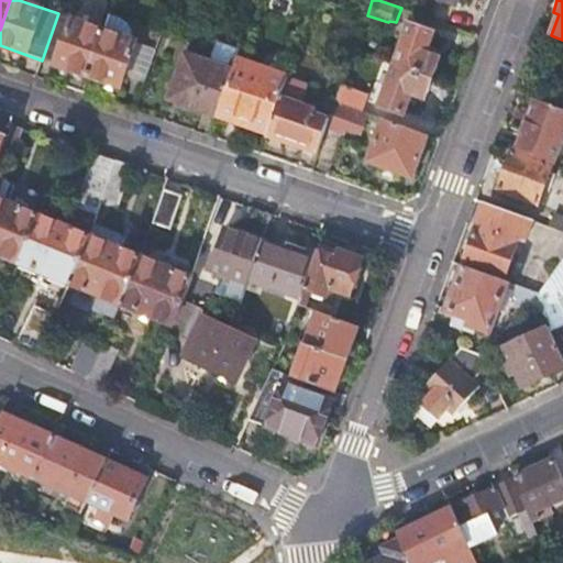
[(42,61),(89,76),(105,30),(58,13),(42,61)]
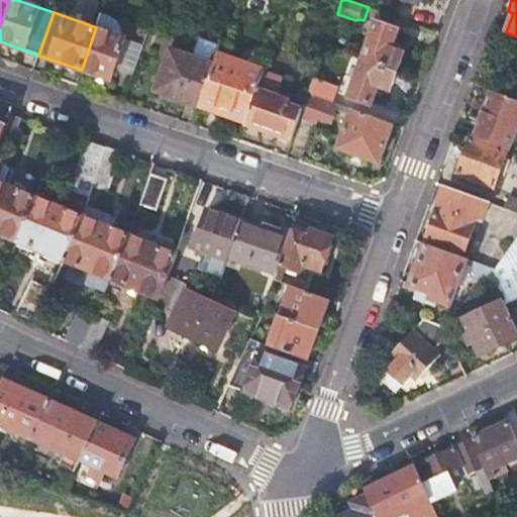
[(101,14),(96,27),(122,36),(121,28),(118,20),(101,14)]
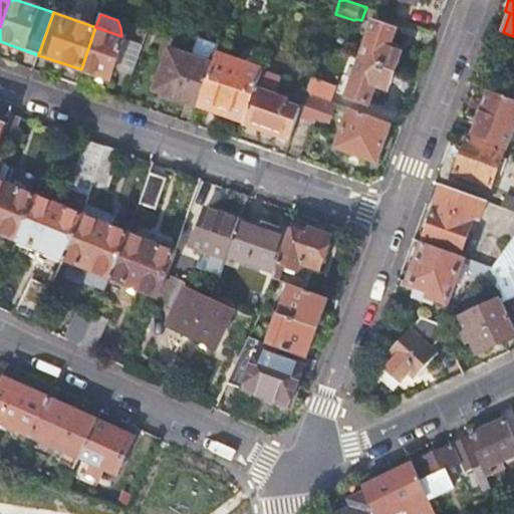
[(361,59),(392,70),(398,52),(389,48),(396,29),(374,22),(361,59)]
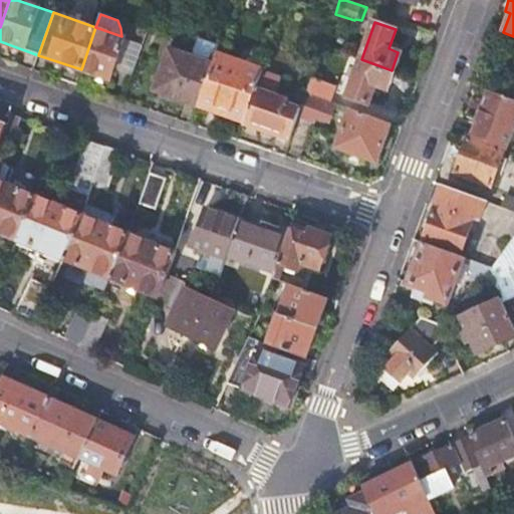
[(111,79),(115,68),(125,38),(126,37),(121,36),(95,27),(81,69),(111,79)]
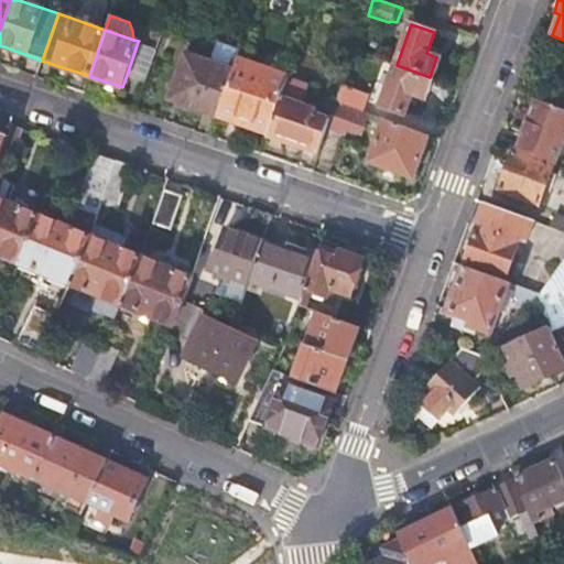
[(127,75),(145,82),(156,49),(138,42),(127,75)]
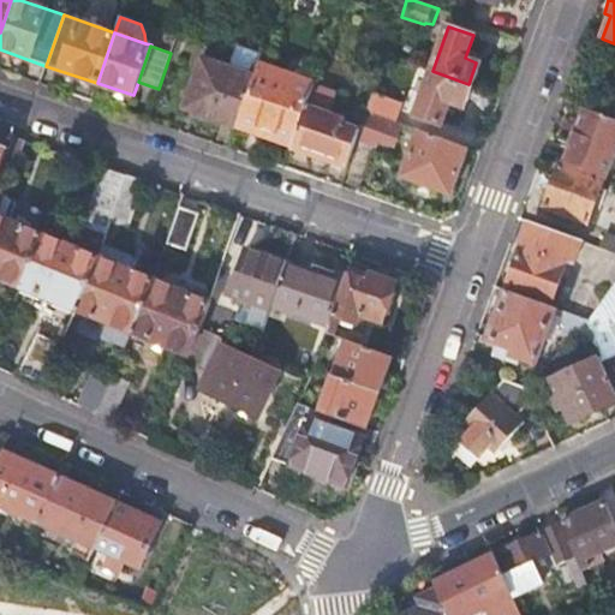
[(187,108),(239,126),(262,64),(238,57),(233,69),(204,59),(187,108)]
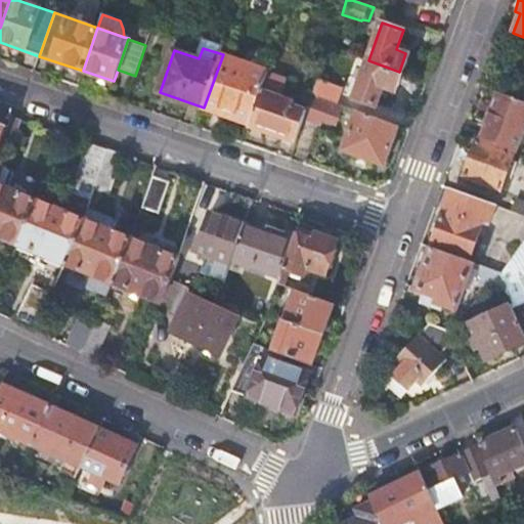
[(237,114),(252,119),(267,77),(269,71),(223,54),(204,107),(235,119),(237,114)]
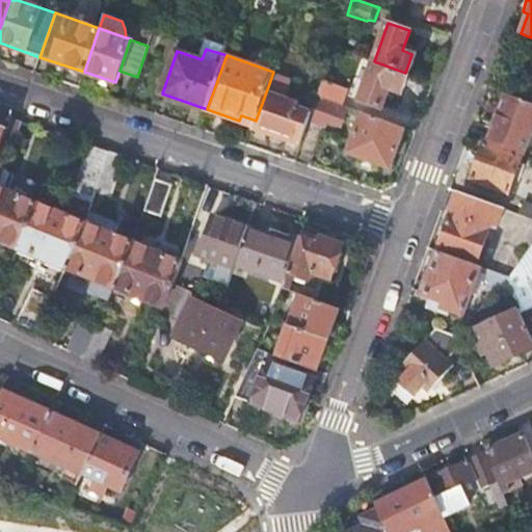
[(398,91),(405,73),(374,61),(361,100),(381,107),(389,88),(398,91)]
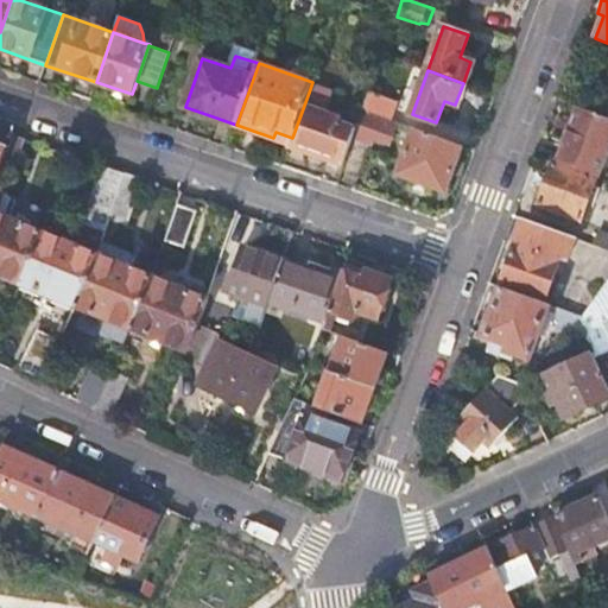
[(292,138),(290,144),(344,162),(353,138),(358,125),(327,113),(331,96),(310,89),(292,138)]
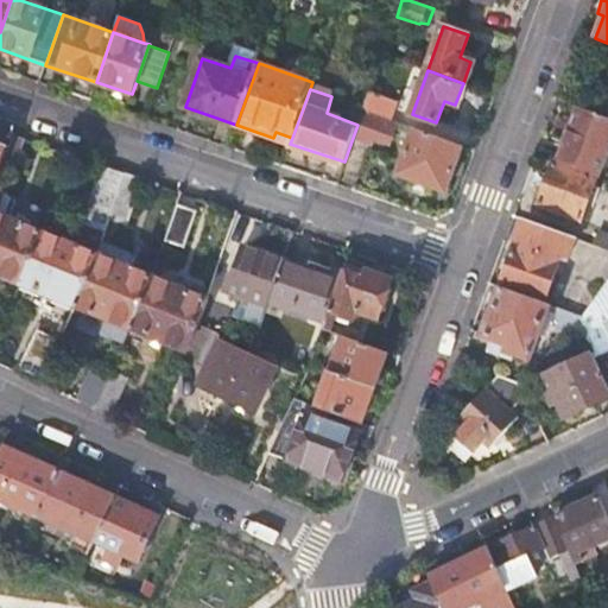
[(363,109),(391,119),(397,101),(369,92),(363,109)]
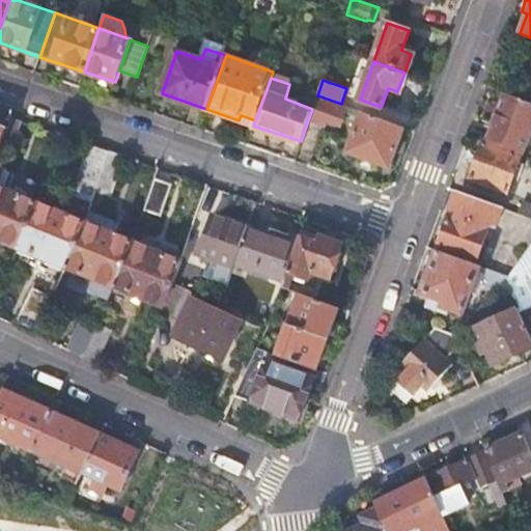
[(530,130),(530,102),(505,93),(504,99),(494,126),(488,143),(523,156),(528,140),(530,130)]
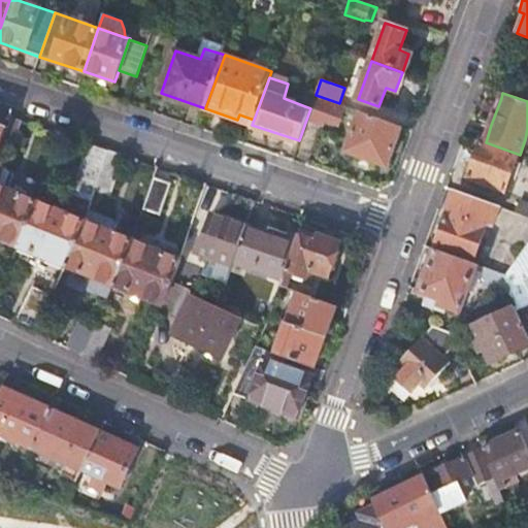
[(491,125),(501,98),(495,96),(486,122),(491,125)]
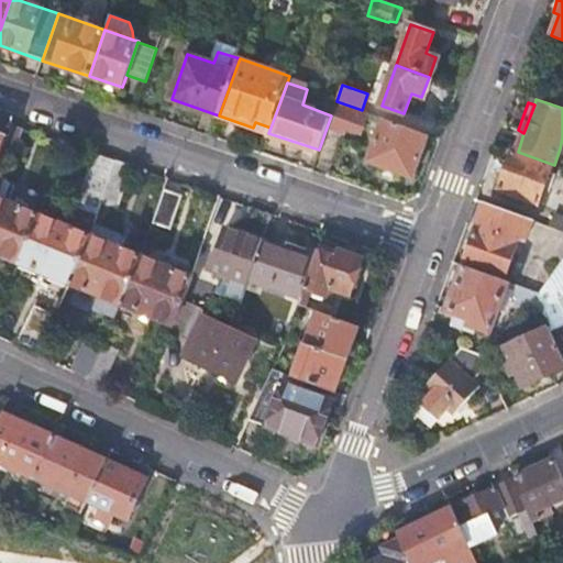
[(331,116),(327,128),(345,133),(348,127),(362,132),(368,117),(335,105),(331,116)]
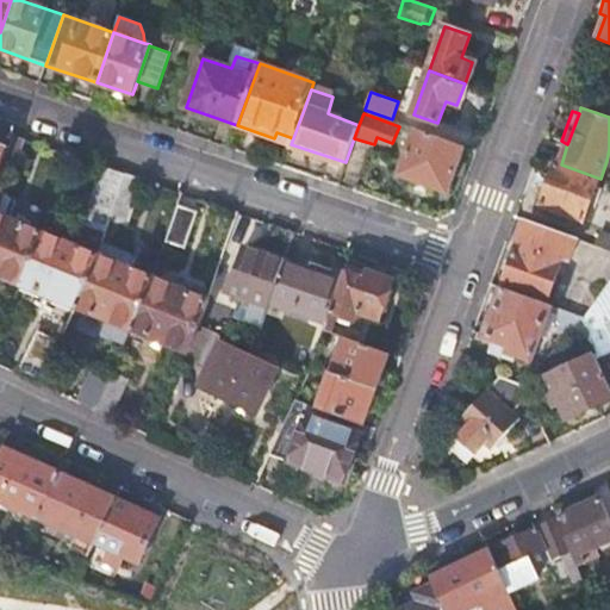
[(448,193),(465,147),(416,129),(399,175),(448,193)]
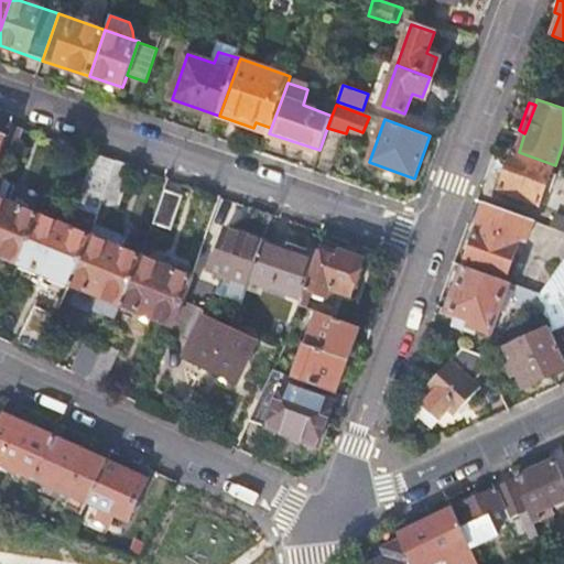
[(17,151),(24,130),(12,126),(9,137),(4,148),(17,151)]
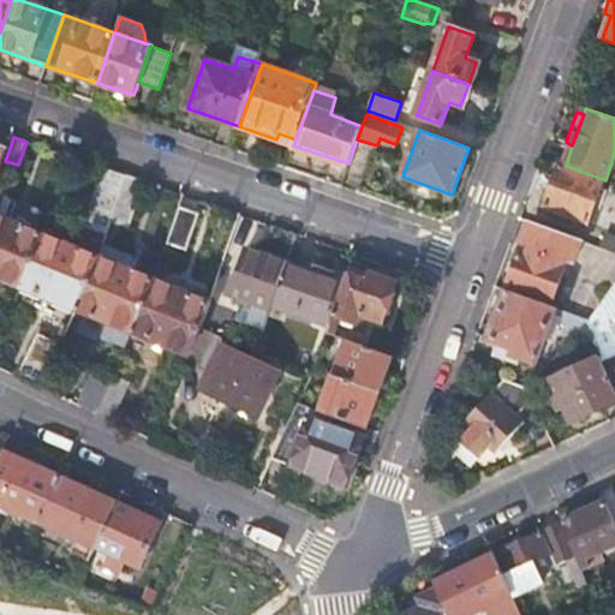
[(587,224),(603,180),(561,165),(545,208),(587,224)]
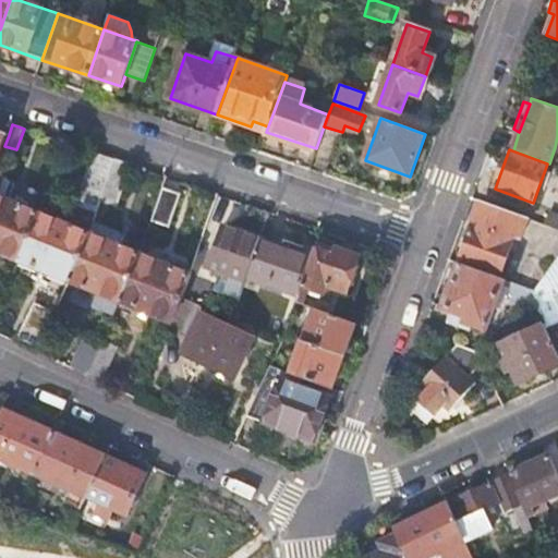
[(96,211),(100,201),(114,160),(95,153),(76,205),(96,211)]
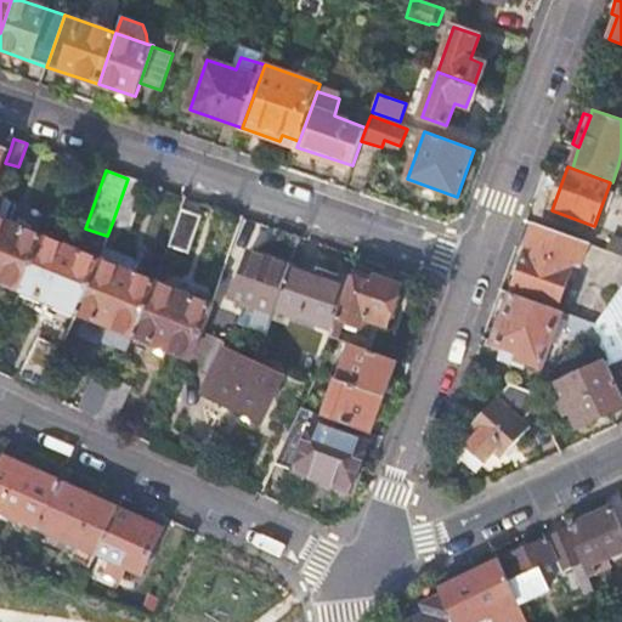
[(131,231),(147,185),(128,179),(112,224),(131,231)]
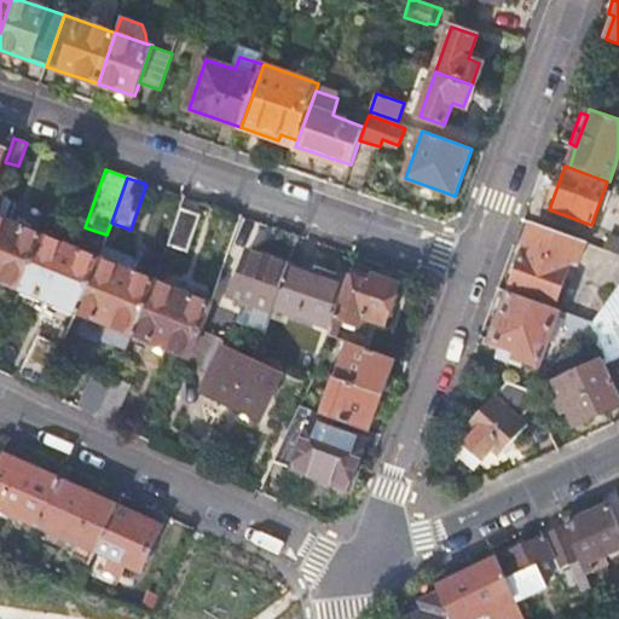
[(0,249),(34,264),(44,237),(10,223),(16,206),(0,190),(0,249)]
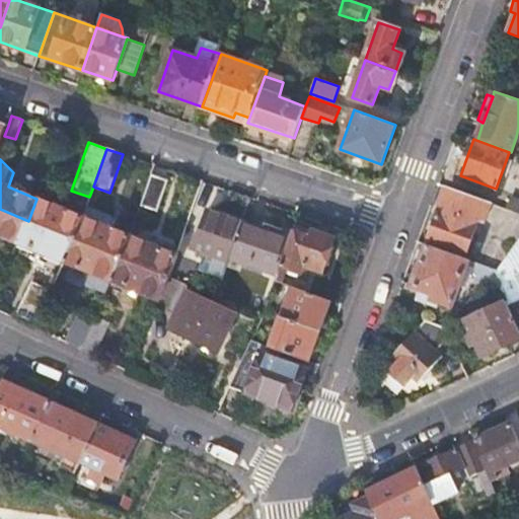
[(168,181),(151,175),(140,206),(157,212),(168,181)]
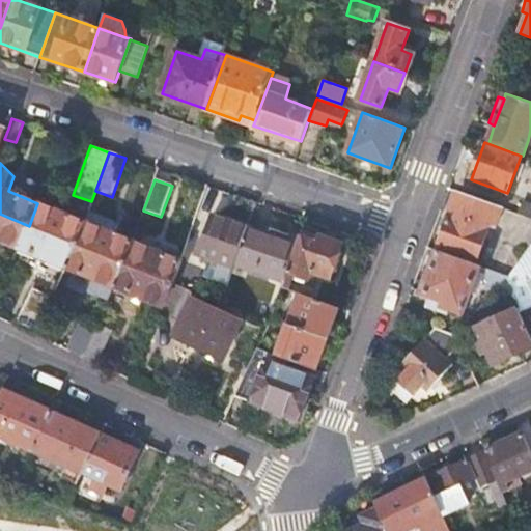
[(497,206),(459,193),(438,252),(477,266),(497,206)]
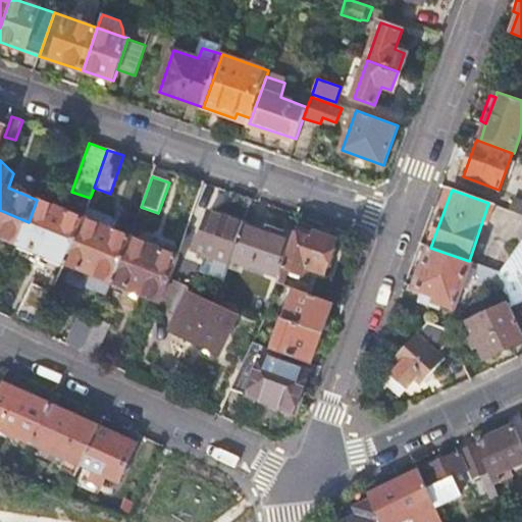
[(29,222),(75,241),(84,218),(37,200),(29,222)]
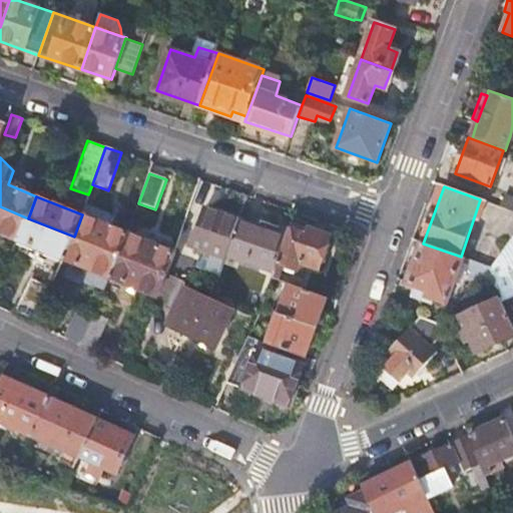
[(512,198),(507,196),(503,207),(512,210),(512,198)]
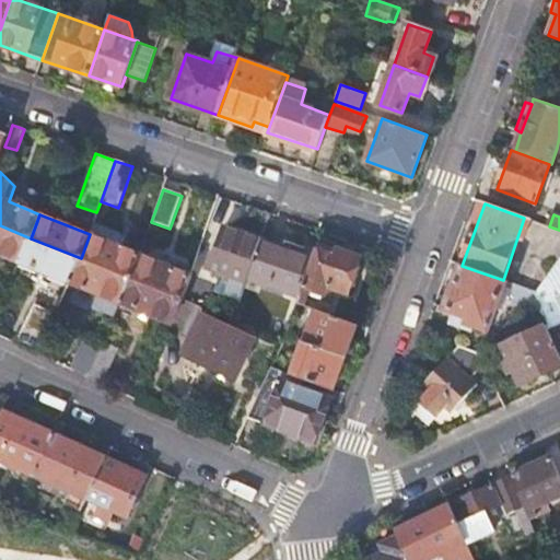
[(90,234),(123,248),(127,236),(93,222),(90,234)]
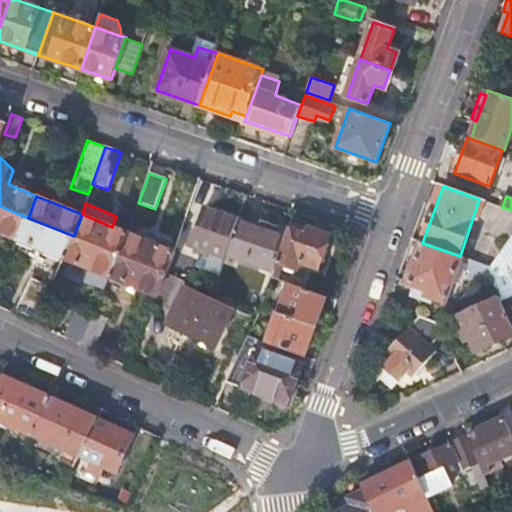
[(0,231),(18,239),(28,218),(0,206),(0,231)]
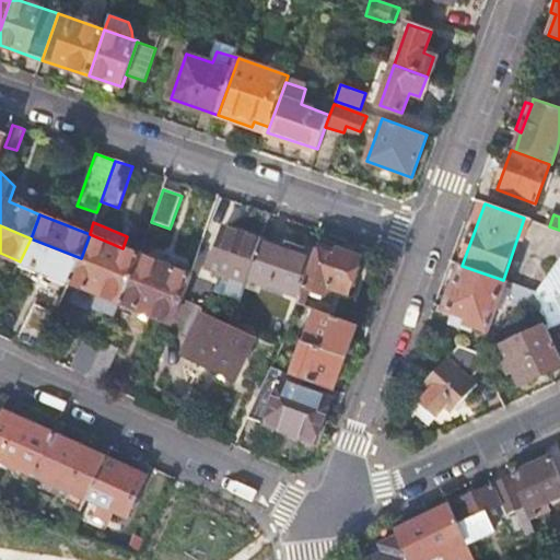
[(246,282),(247,279),(261,240),(226,228),(207,268),(222,273),(246,282)]
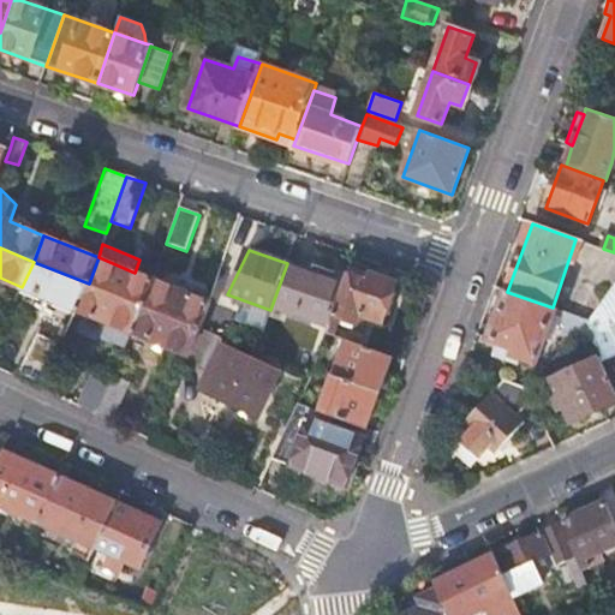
[(144,306),(154,280),(135,273),(99,257),(89,284),(144,306)]
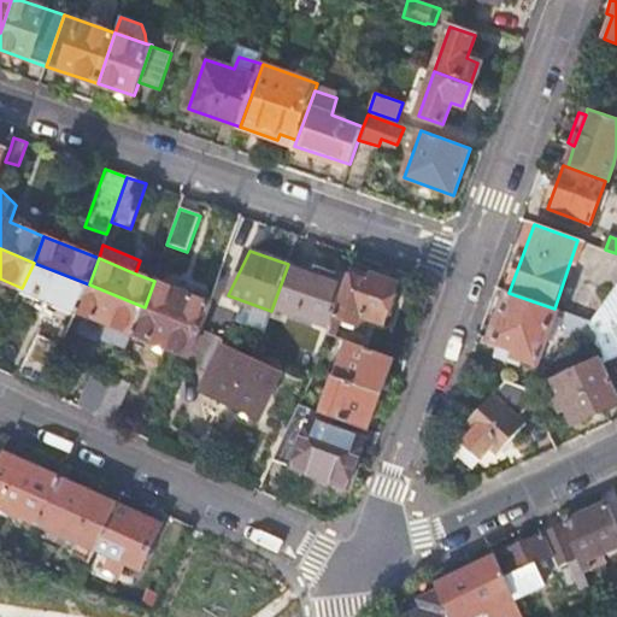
[(77,311),(89,285),(34,263),(22,288),(77,311)]
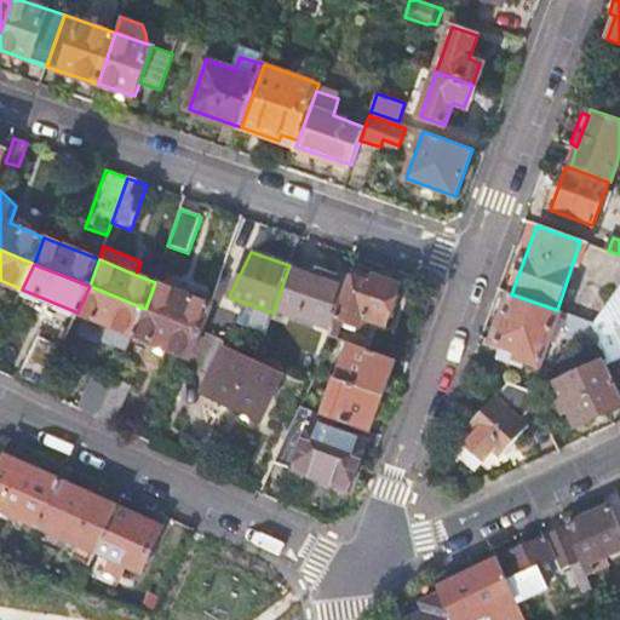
[(274,309),(332,328),(346,285),(290,265),(274,309)]
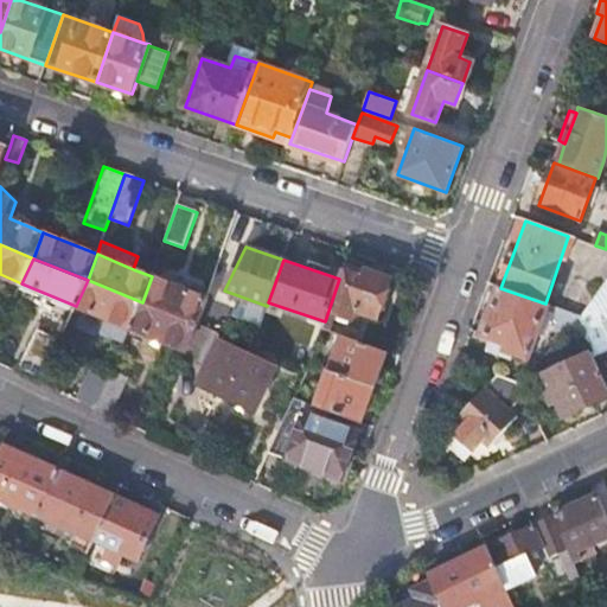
[(364,279),(366,270),(345,263),(342,270),(364,279)]
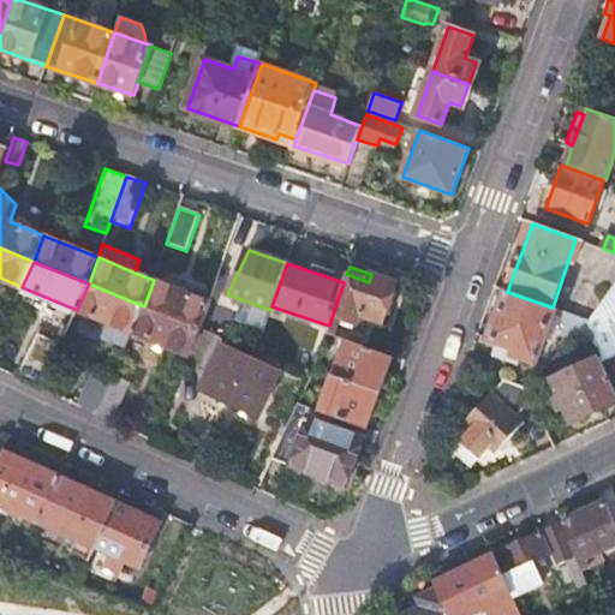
[(329,326),(327,333),(347,340),(352,342),(362,315),(382,322),(390,315),(398,293),(396,282),(371,274),(369,282),(346,274),(344,282),(329,326)]
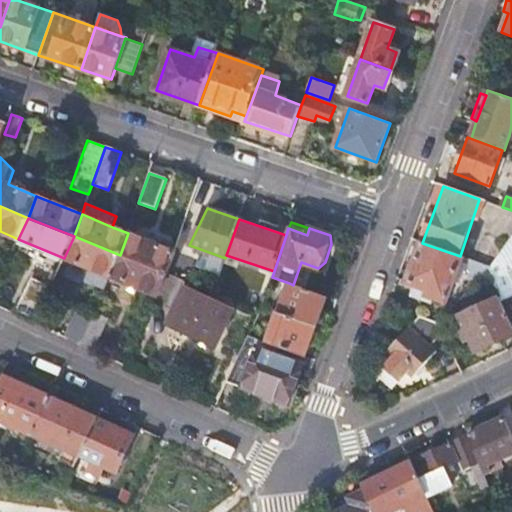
[(166,274),(174,252),(128,233),(120,255),(166,274)]
